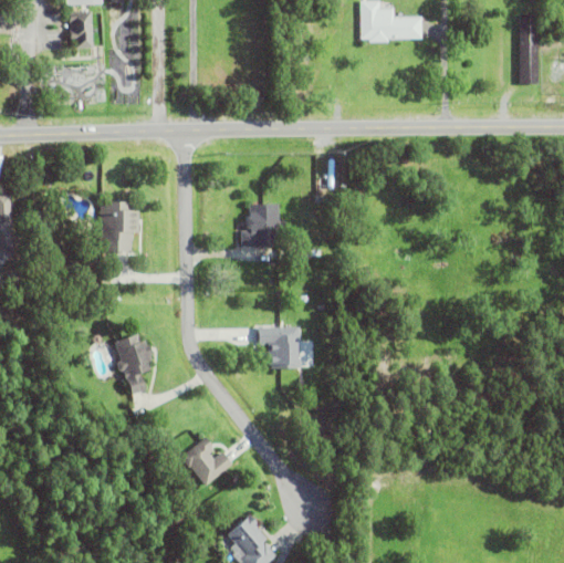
[(394,8),(394,17),(423,17),(423,38),(389,39),(389,42),(369,42),(369,39),(362,39),(361,0),(380,0),(380,8),(394,8)]
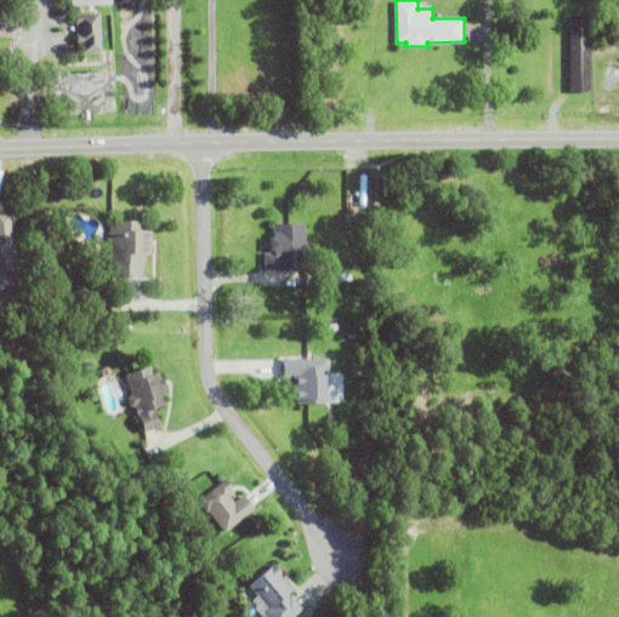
[(83,49),(106,49),(104,11),(81,11),(83,49)]
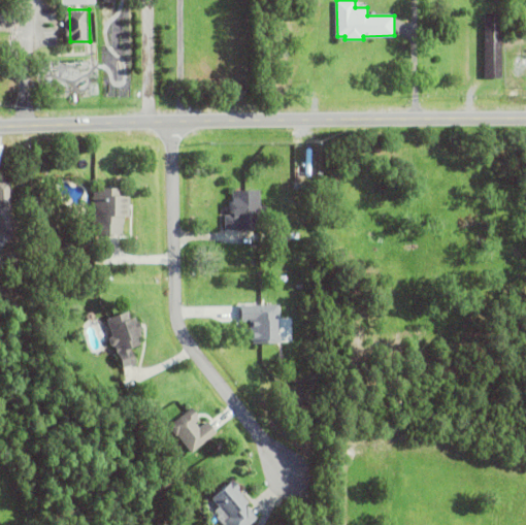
[(486,78),(486,12),(502,12),(502,78),(486,78)]
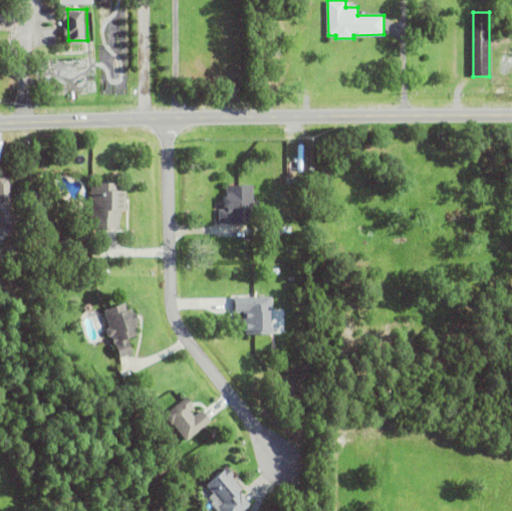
[(0,230),(0,176),(10,176),(12,230),(0,230)]
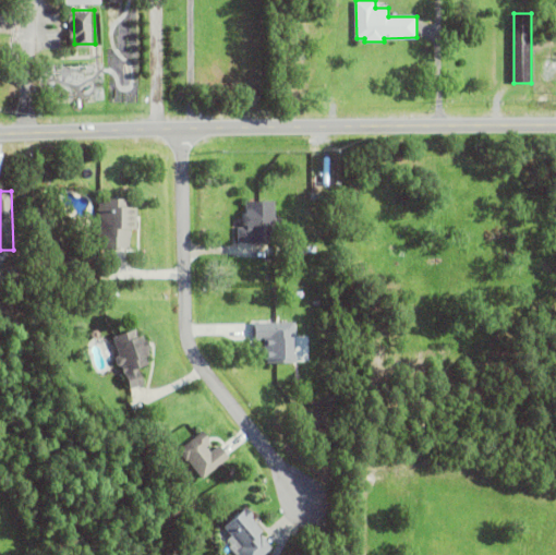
[(130,249),(99,248),(100,198),(133,198),(132,207),(137,207),(137,230),(132,230),(132,238),(130,238),(130,249)]
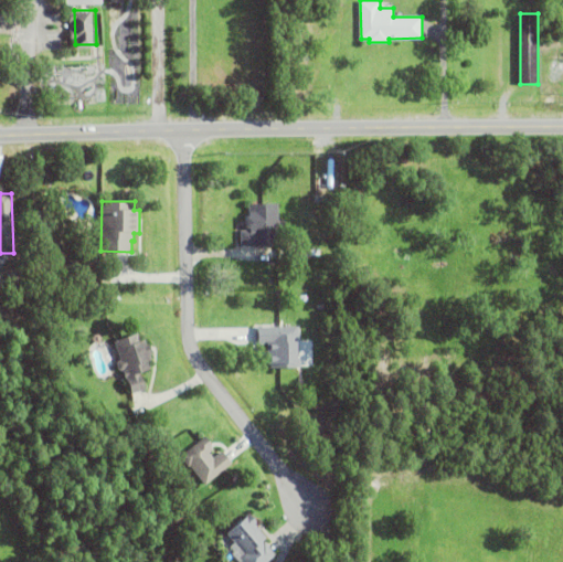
[(241,231),(246,230),(246,218),(250,218),(250,204),(278,202),(279,245),(242,247),(241,231)]
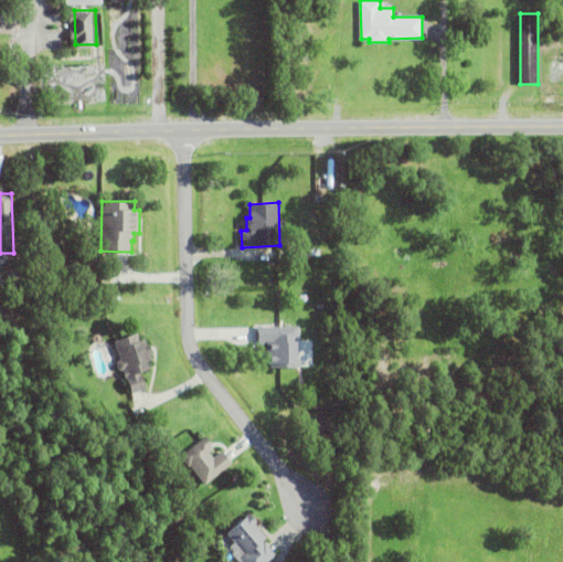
[(296,276),(308,276),(308,285),(297,285),(296,276)]
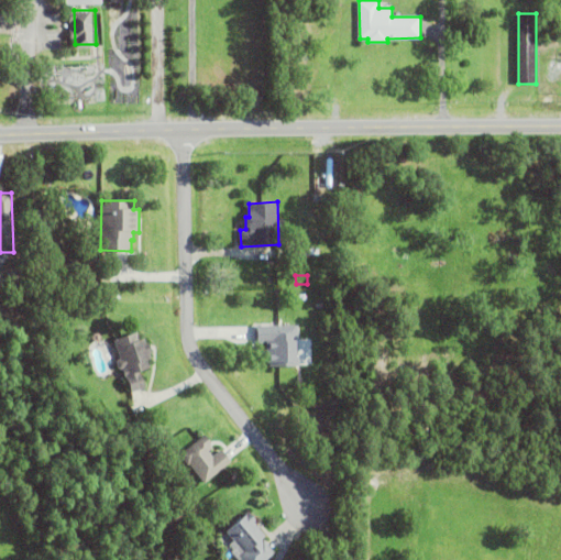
[(299,357),(299,368),(271,368),(271,365),(266,365),(266,343),(256,344),(255,326),(299,325),(299,342),(296,343),(296,357),(299,357)]
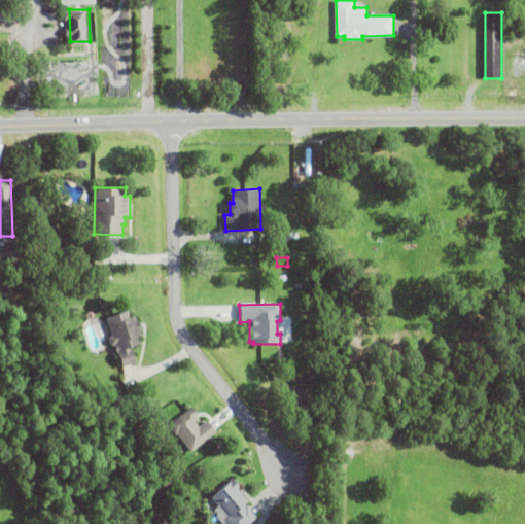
[(135,316),(138,322),(140,321),(143,330),(141,332),(142,336),(138,337),(141,345),(131,349),(136,363),(124,369),(114,347),(116,347),(116,346),(114,346),(112,346),(111,346),(108,340),(110,338),(111,338),(113,337),(107,318),(129,310),(132,318),(135,316)]
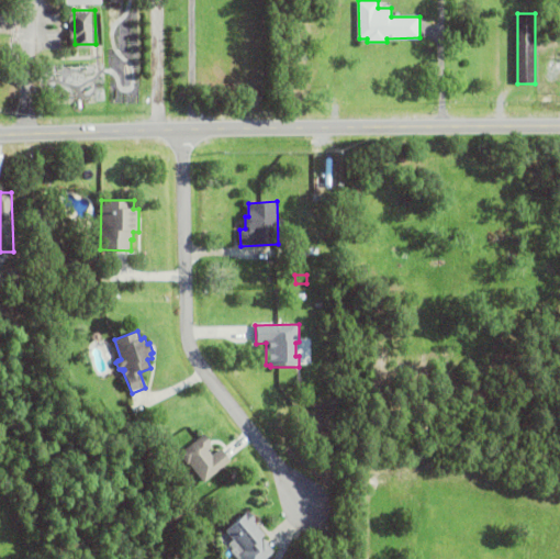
[(221,449),(231,461),(204,482),(189,464),(188,465),(180,454),(204,434),(212,443),(210,444),(213,447),(209,450),(213,456),(221,449)]
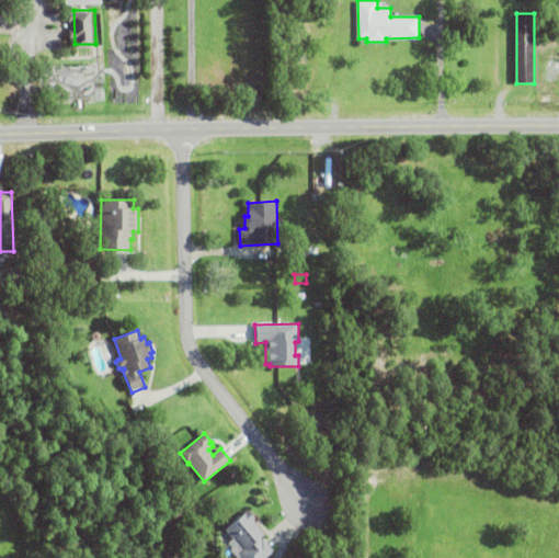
[(264,532),(274,545),(258,557),(248,557),(239,547),(243,543),(227,523),(250,504),(257,513),(254,515),(265,528),(261,531),(263,533),(264,532)]
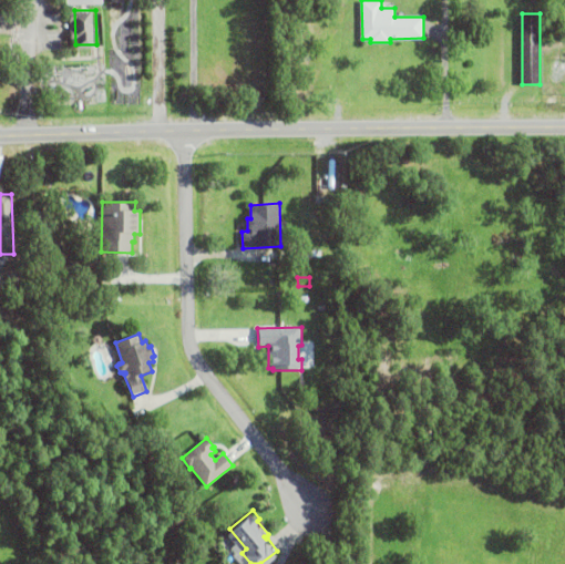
All buildings are outlined.
